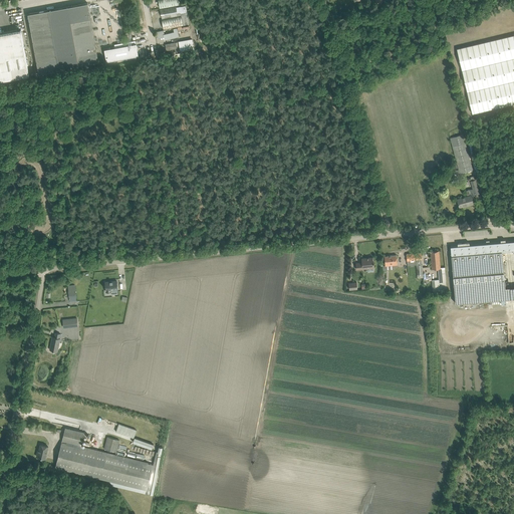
[(180,5),(178,0),(158,0),(160,9),(180,5)]
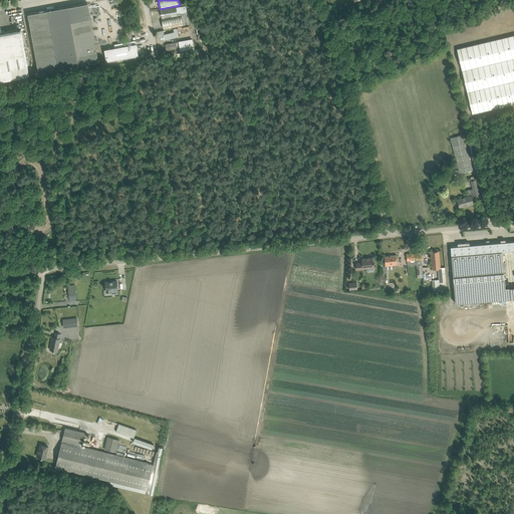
[(28,14),(29,19),(39,73),(59,69),(98,62),(88,3),(28,14)]
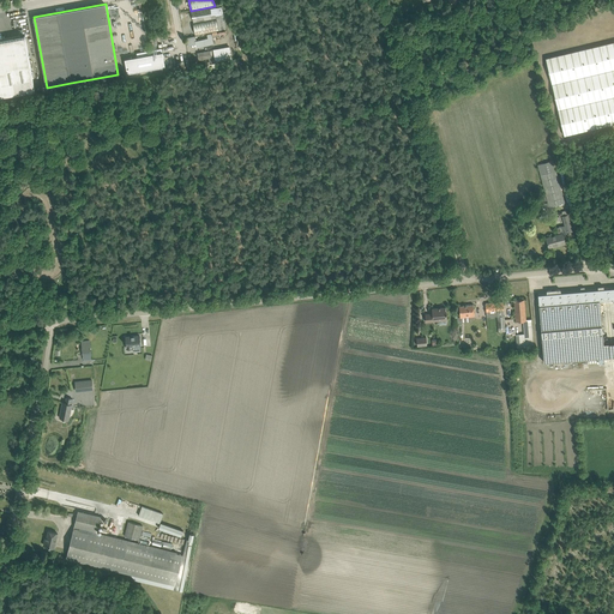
[(191,11),(193,22),(223,17),(222,6),(210,8),(210,7),(191,11)]
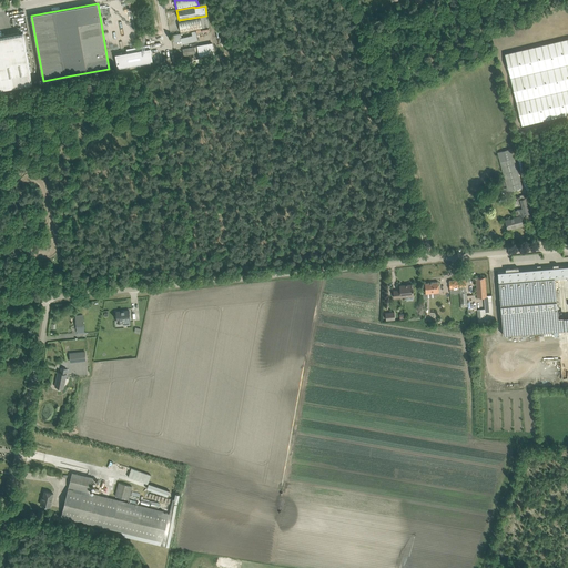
[(210,27),(208,16),(179,21),(181,32),(186,31),(210,27)]
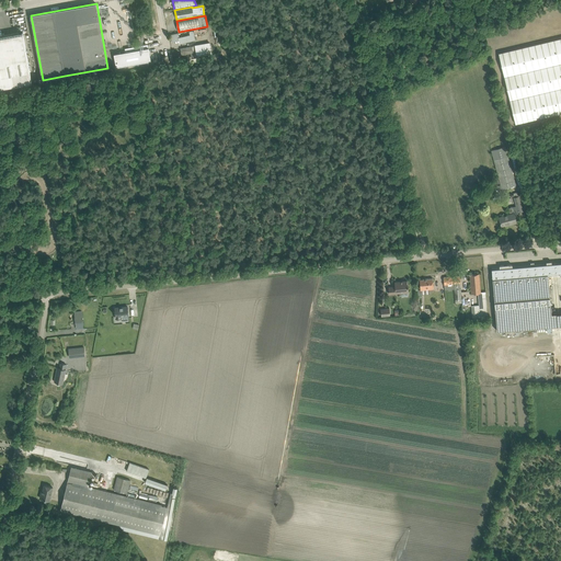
[(190,35),(185,36),(180,37),(181,43),(195,41),(193,31),(190,32),(190,35)]
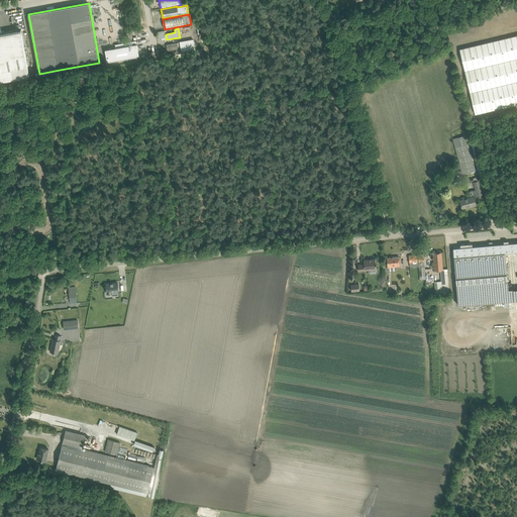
[(21,30),(0,33),(0,81),(29,76),(22,35),(21,30)]
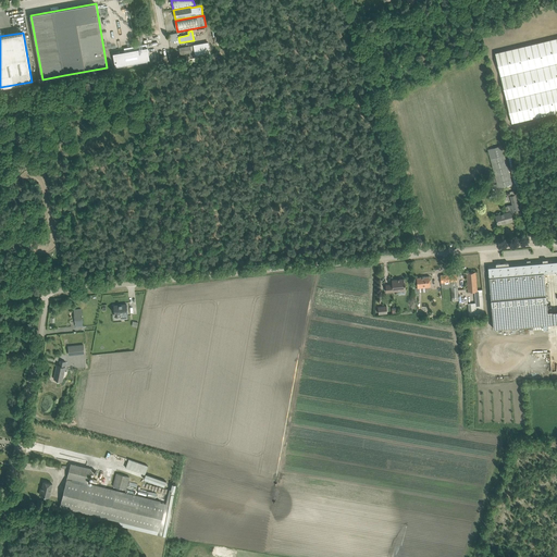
[(556,37),(495,52),(511,123),(556,111),(556,37)]
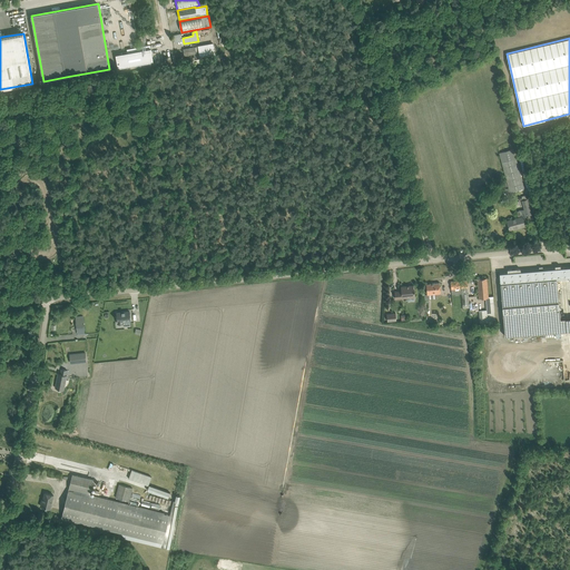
[(194,55),(194,58),(215,55),(213,43),(199,47),(200,53),(196,55),(194,55)]
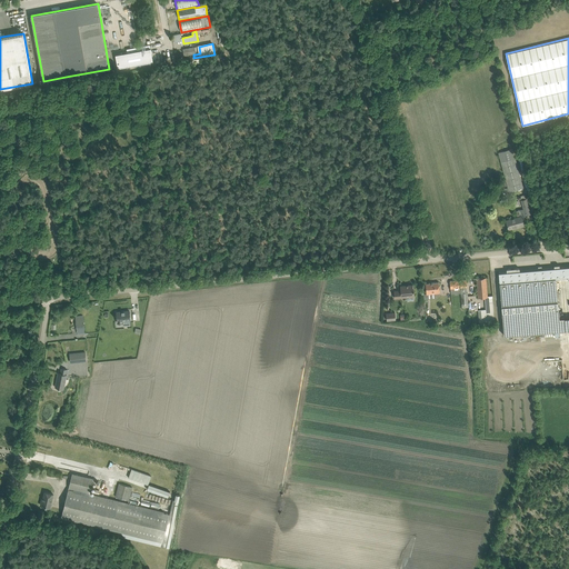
[(151,48),(116,55),(118,68),(153,61),(151,48)]
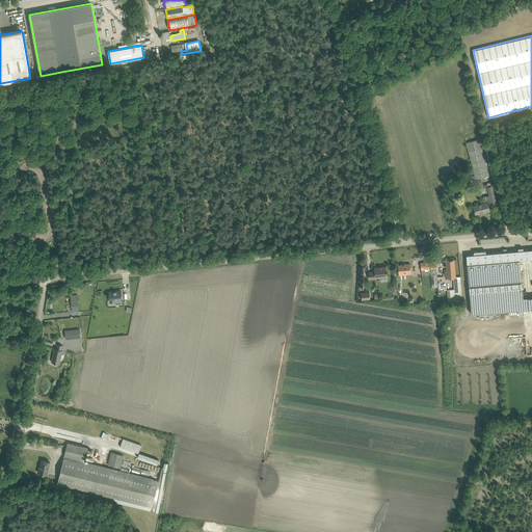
[(467,142),(475,174),(475,176),(471,177),(473,182),(480,181),(479,178),(489,176),(479,139),(467,142)]
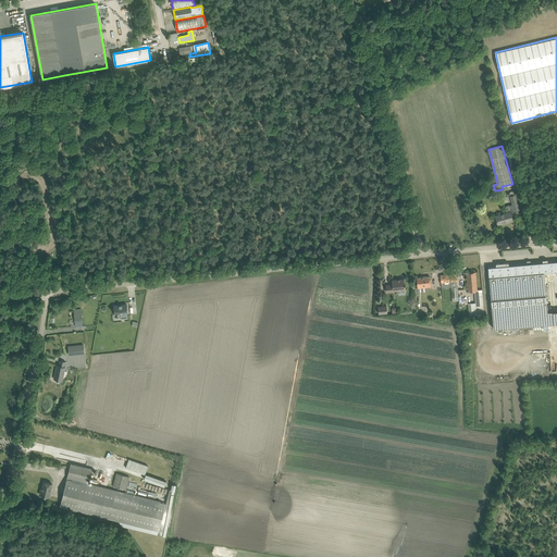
[(505,207),(507,212),(495,215),(497,224),(506,222),(506,223),(512,221),(510,212),(515,211),(519,210),(515,195),(514,190),(509,192),(510,196),(512,202),(512,205),(505,207)]
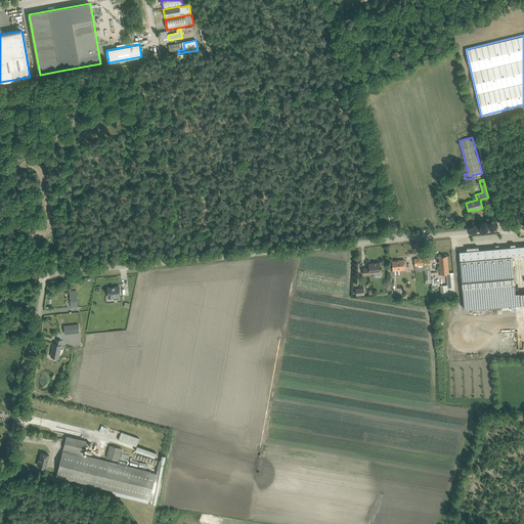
[(442,183),(443,189),(452,187),(450,181),(442,183)]
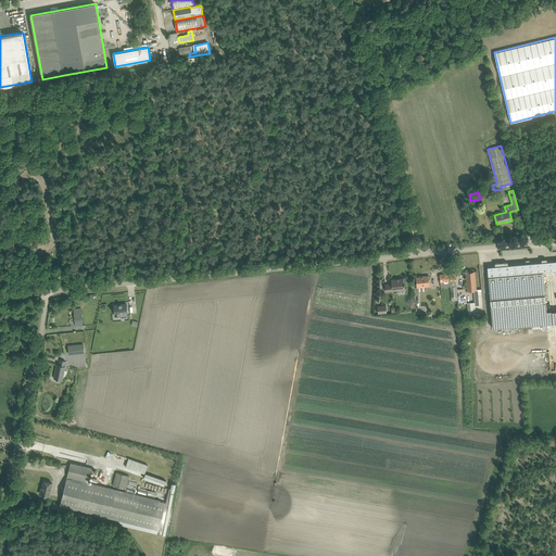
[(495,264),(488,265),(488,270),(493,328),(542,324),(542,328),(547,328),(547,324),(552,323),(551,311),(546,312),(543,273),(555,270),(555,258),(507,263),(506,262),(503,263),(503,264),(500,264),(500,263),(496,263),(495,264)]
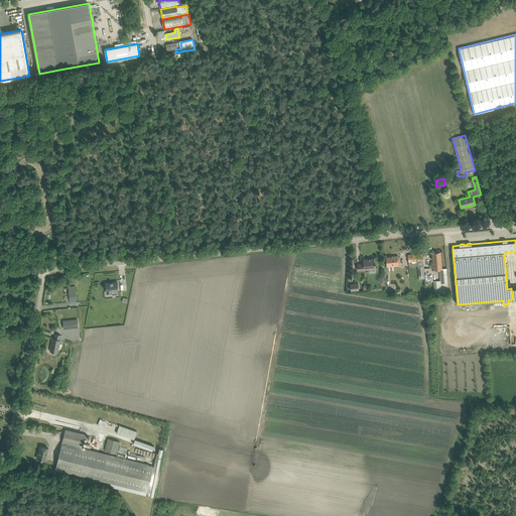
[(434,270),(439,269),(440,280),(433,281),(434,293),(448,291),(446,268),(441,268),(440,252),(432,253),(434,270)]
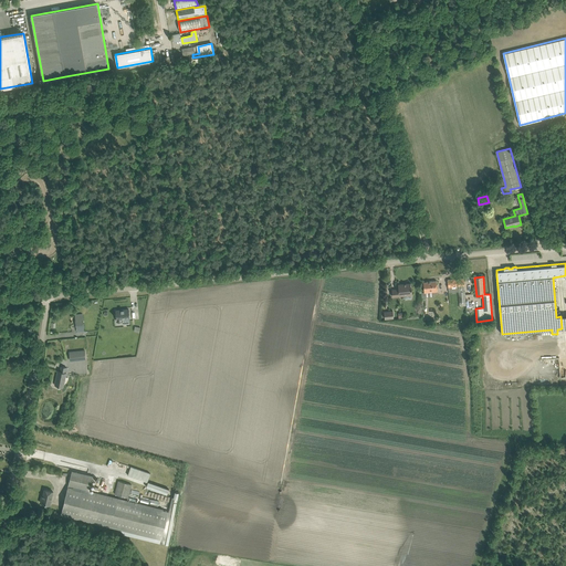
[(449,286),(451,286),(451,289),(460,287),(460,286),(464,285),(464,279),(448,280),(449,286)]
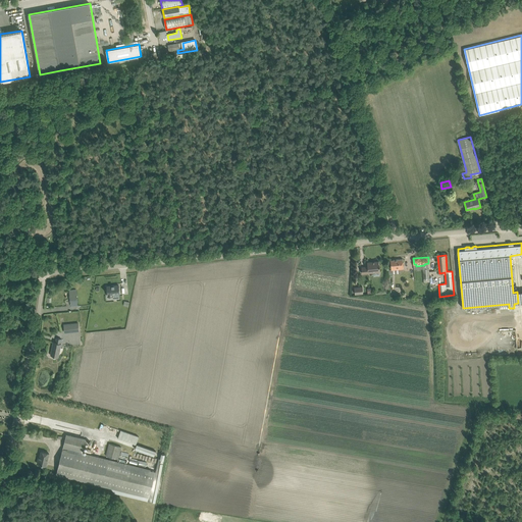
[(390,260),(390,265),(392,270),(404,269),(403,259),(390,260)]
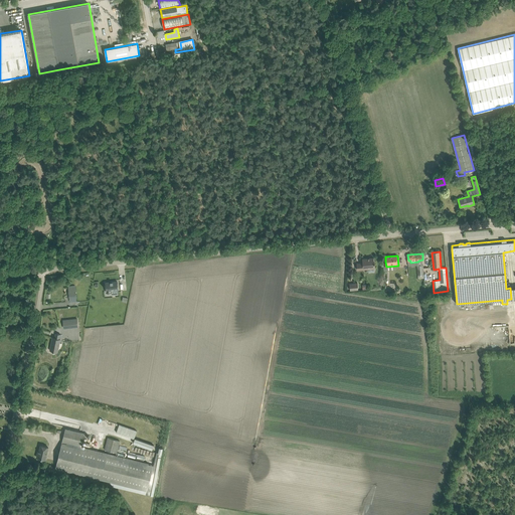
[(374,268),(374,263),(373,258),(362,259),(363,263),(357,264),(357,270),(374,268)]
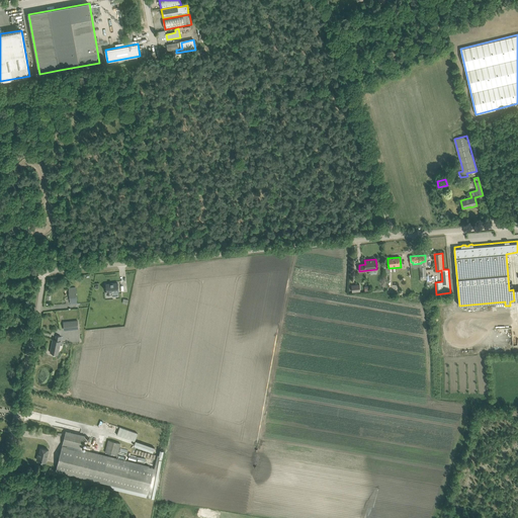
[(113,283),(110,283),(106,284),(106,289),(106,291),(107,294),(111,293),(111,291),(118,291),(118,283),(113,283)]
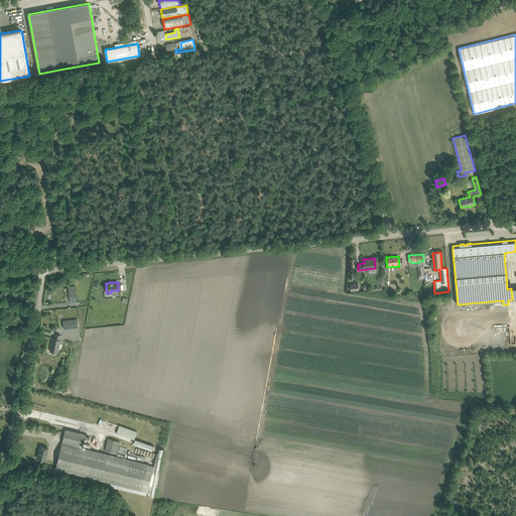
[(77,302),(76,286),(69,287),(71,302),(77,302)]
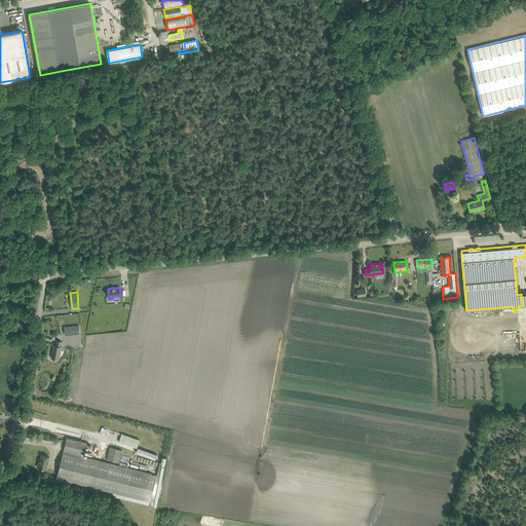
[(79,326),(70,327),(65,327),(66,335),(70,334),(79,334),(79,326)]
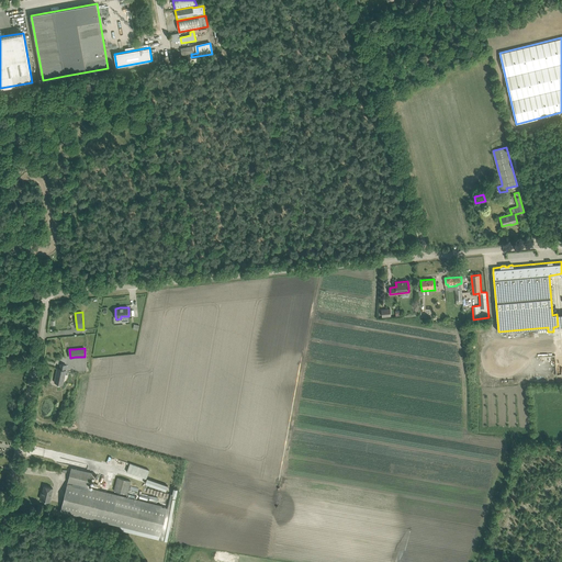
[(60,384),(64,384),(66,370),(67,366),(65,364),(66,364),(63,363),(63,364),(60,364),(60,369),(59,369),(57,368),(56,375),(55,382),(57,383),(57,384),(57,385),(58,385),(59,385),(60,385),(60,384)]
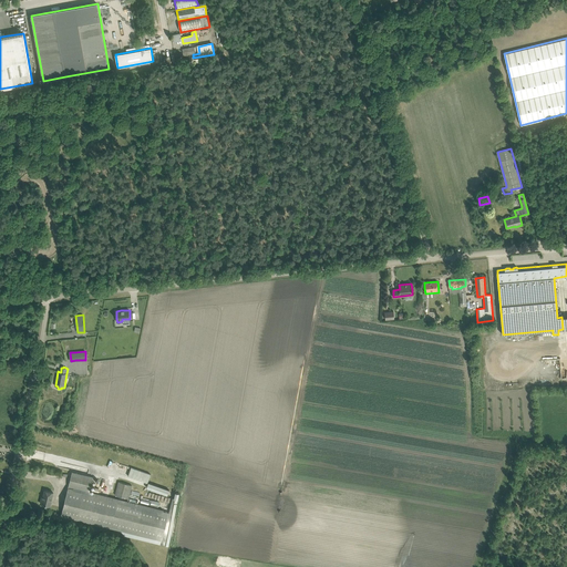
[(126,476),(147,483),(150,473),(130,466),(126,476)]
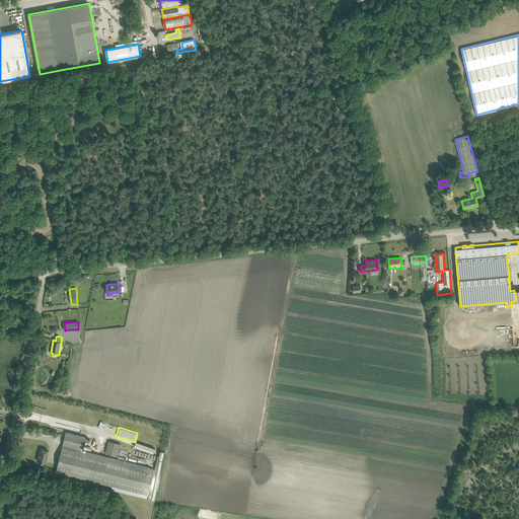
[(63,446),(58,465),(56,471),(112,485),(115,491),(155,500),(163,457),(164,451),(160,451),(159,455),(158,456),(155,468),(149,467),(150,466),(117,458),(104,455),(82,450),(85,437),(66,432),(63,446)]
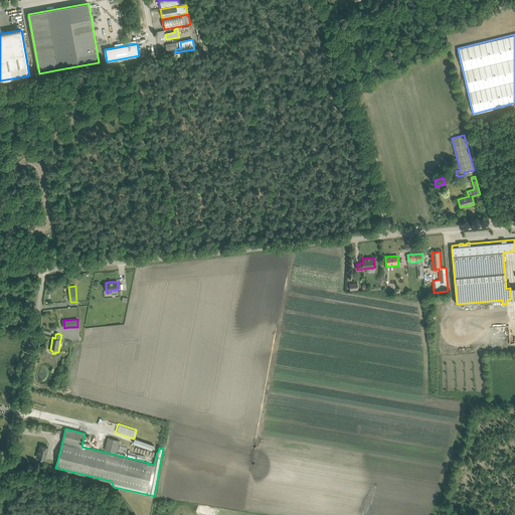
[(108,438),(105,450),(117,453),(120,441),(108,438)]
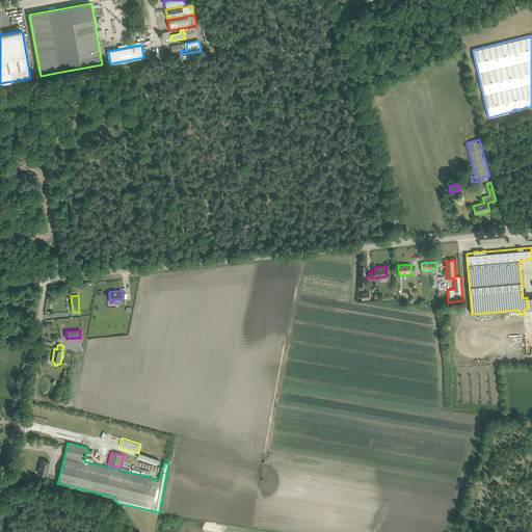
[(137,458),(157,464),(159,459),(139,453),(137,458)]
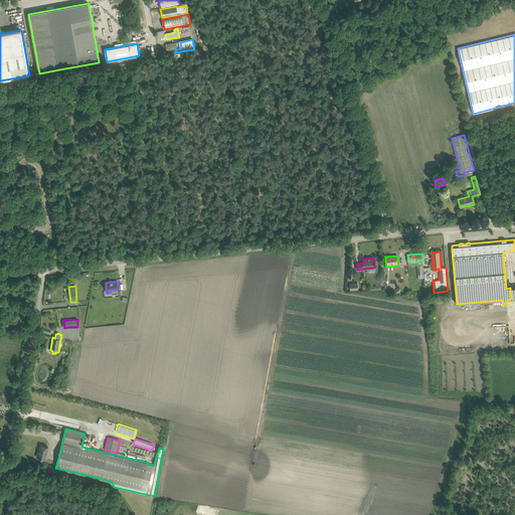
[(36,457),(41,459),(45,459),(47,452),(48,448),(40,446),(39,451),(38,450),(36,457)]
